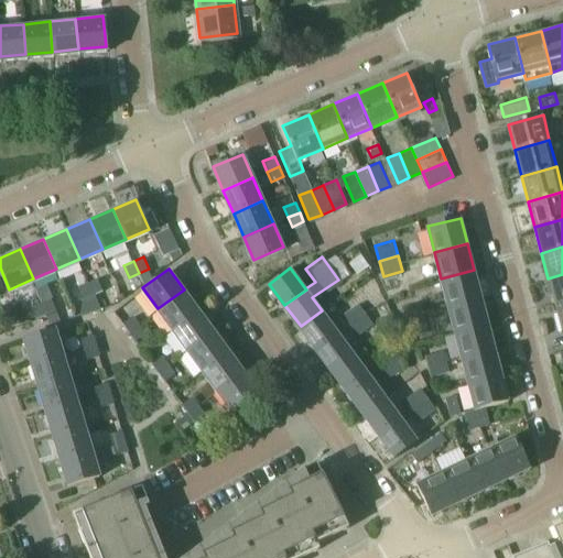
[(480,295),(474,270),(441,279),(448,304),(480,295)]
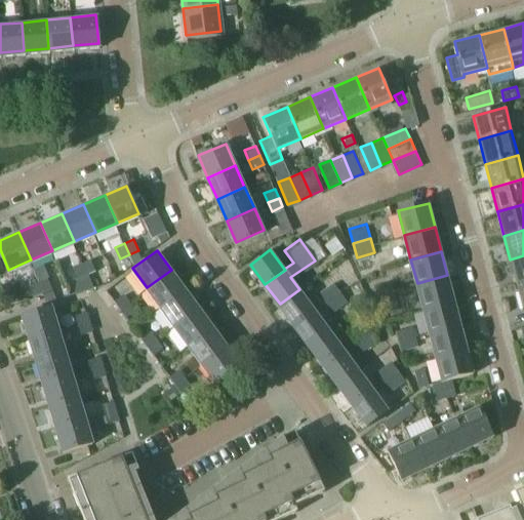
[(523,255),(510,260),(516,283),(523,281),(523,255)]
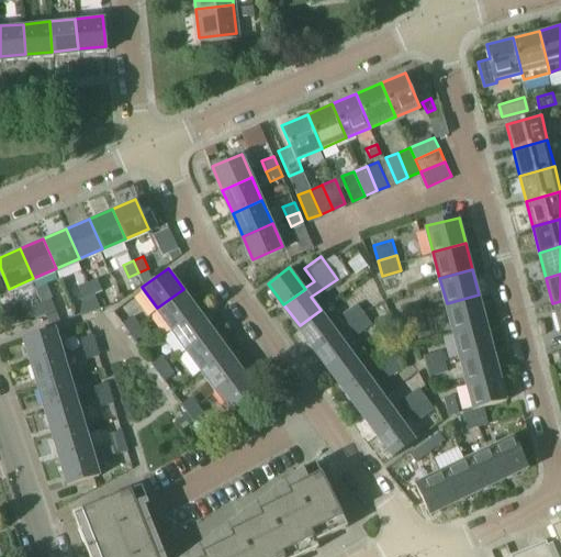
[(102,287),(97,275),(87,279),(92,291),(102,287)]
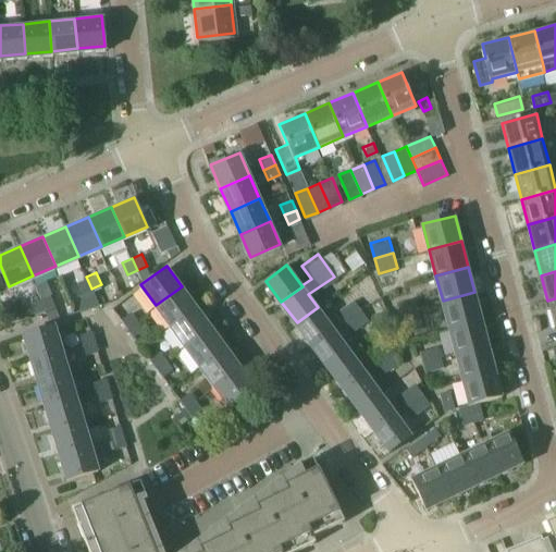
[(91,289),(86,277),(77,281),(82,293),(91,289)]
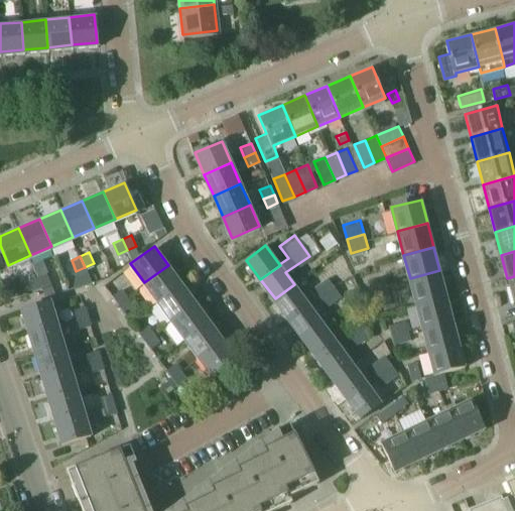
[(181,283),(168,265),(144,282),(158,300),(181,283)]
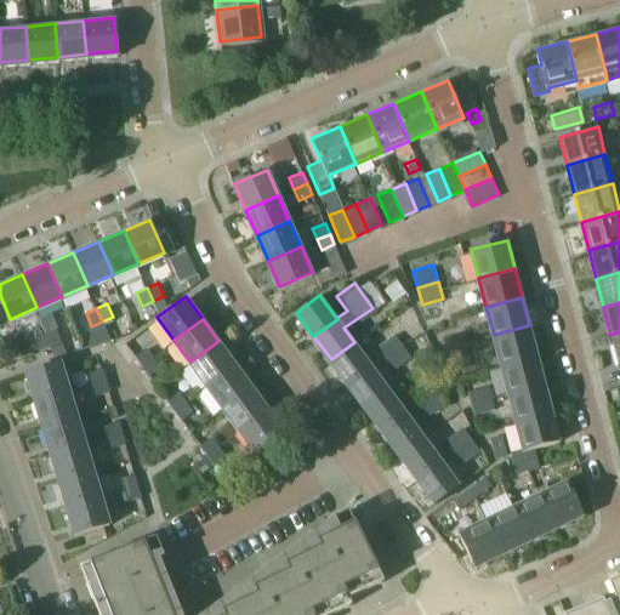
[(62,339),(56,325),(45,330),(51,343),(62,339)]
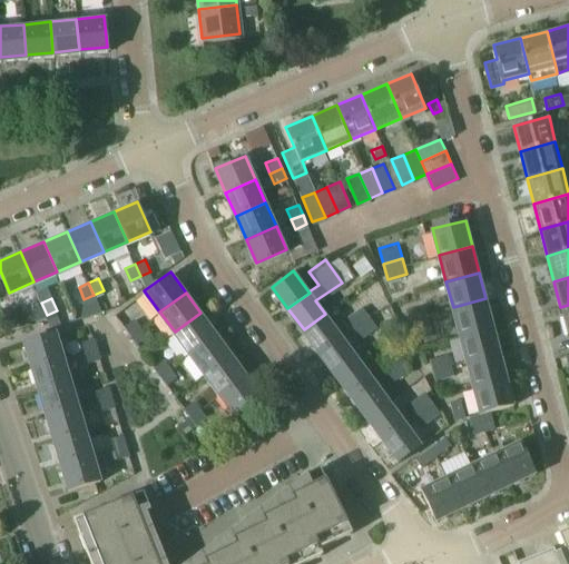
[(493,325),(486,298),(453,307),(460,334),(493,325)]
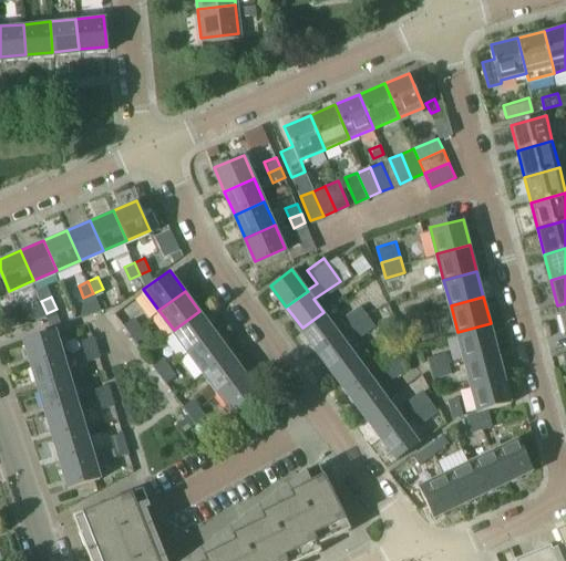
[(47,313),(41,301),(31,305),(37,318),(47,313)]
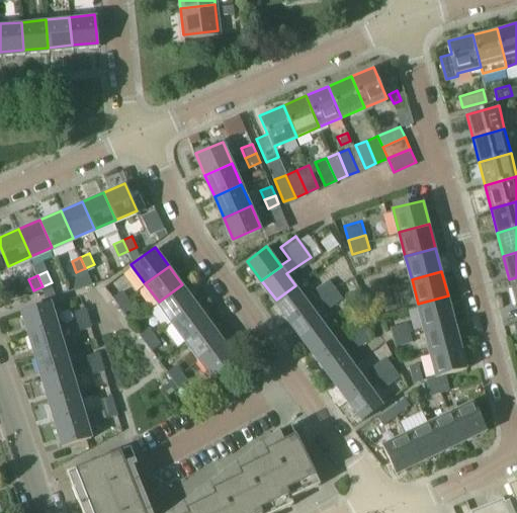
[(336,284),(330,275),(312,288),(303,295),(295,285),(276,300),(290,320),(310,305),(310,304),(318,297),(336,284)]
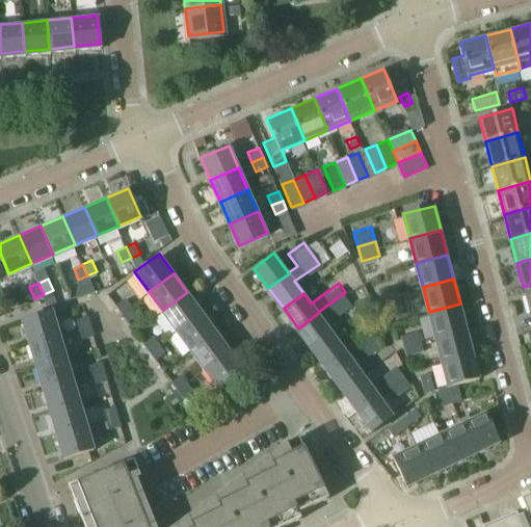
[(399,296),(396,283),(378,287),(382,301),(399,296)]
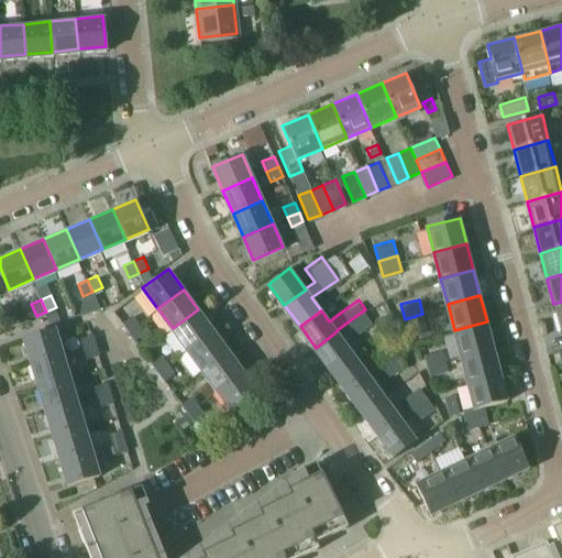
[(213,329),(198,309),(173,328),(187,349),(213,329)]
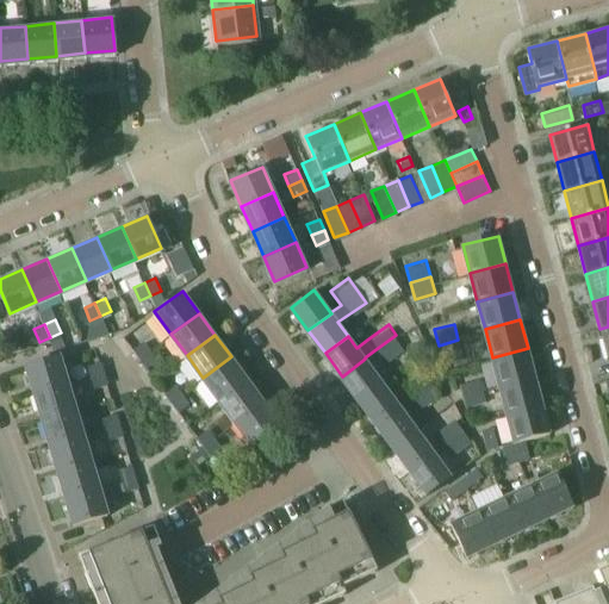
[(383,361),(404,346),(396,335),(374,350),(383,361)]
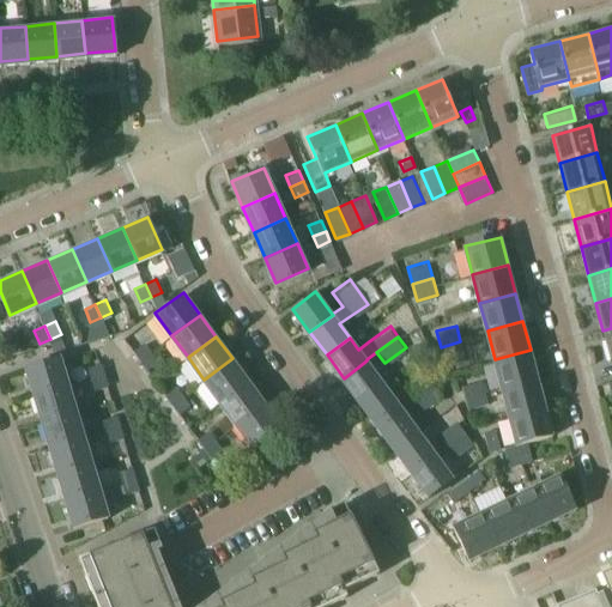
[(152,350),(145,340),(133,348),(140,358),(152,350)]
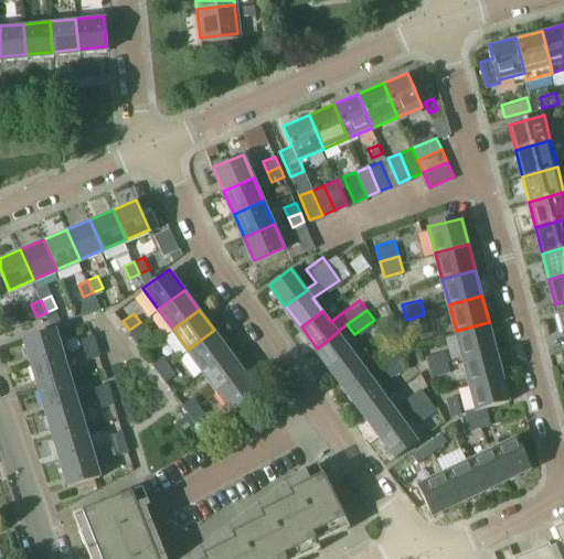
[(406,320),(410,334),(428,330),(424,314),(406,320)]
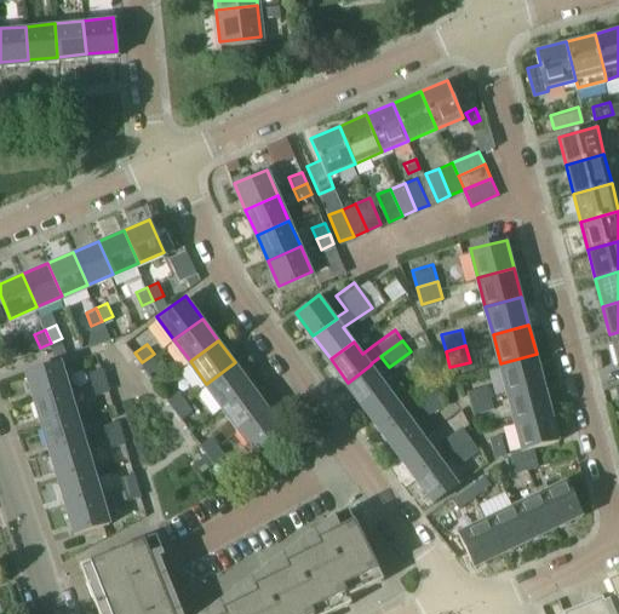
[(149,372),(160,363),(154,354),(142,362),(149,372)]
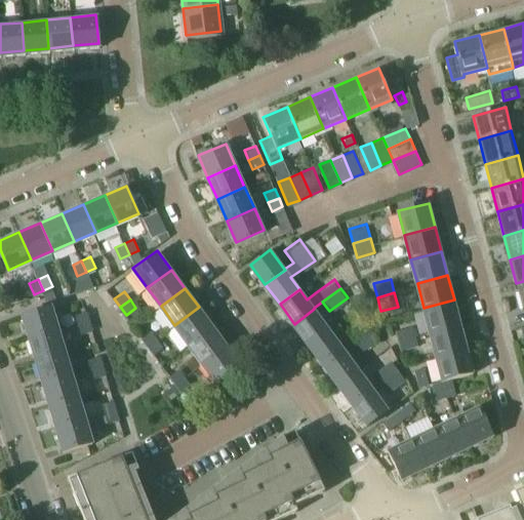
[(460,323),(454,300),(424,308),(430,331),(460,323)]
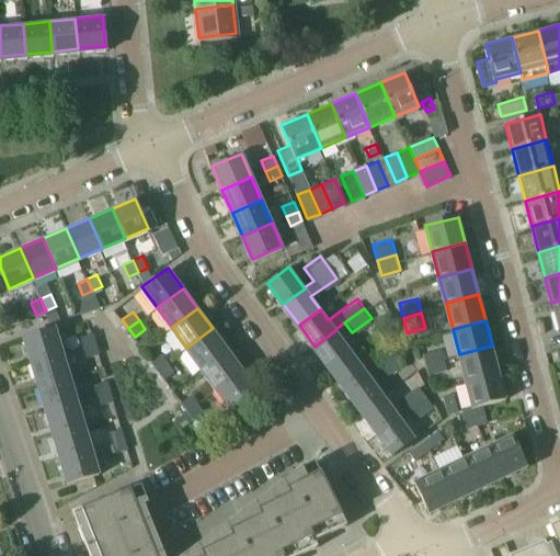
[(63,351),(55,326),(24,336),(32,360),(63,351)]
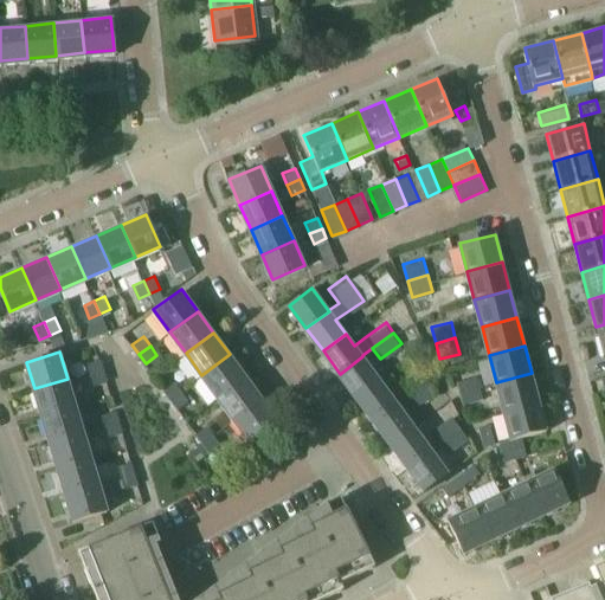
[(245,376),(230,354),(201,375),(218,397),(245,376)]
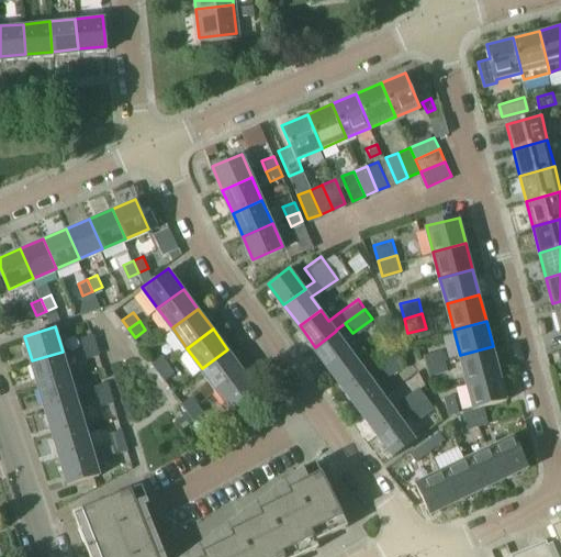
[(352,352),(336,331),(315,347),(331,368),(352,352)]
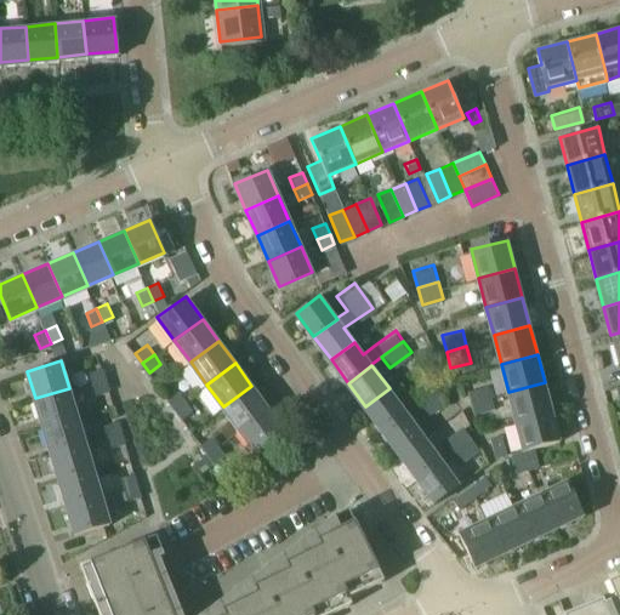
[(106,377),(103,366),(89,370),(92,381),(106,377)]
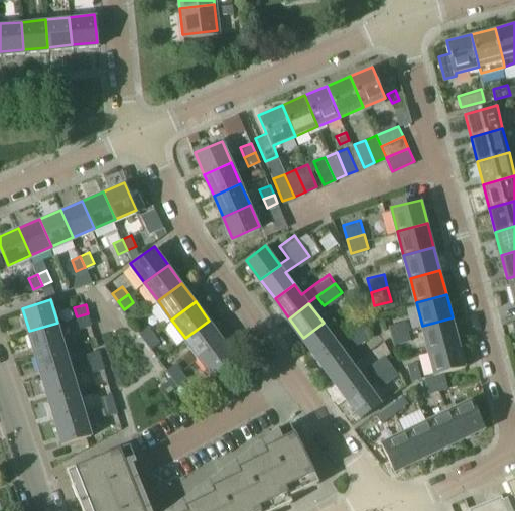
[(91,323),(88,313),(77,316),(80,326),(91,323)]
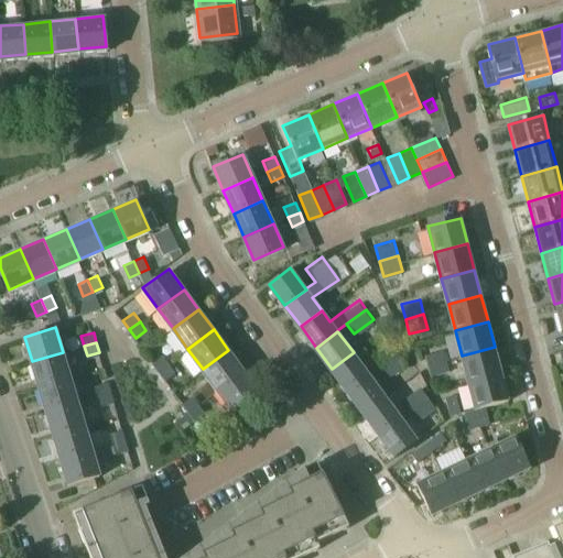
[(398,353),(390,343),(366,362),(367,363),(363,365),(354,352),(332,369),(347,390),(369,374),(380,367),(398,353)]
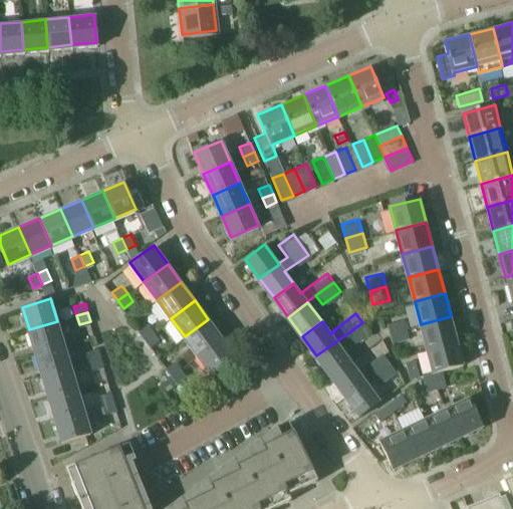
[(457,340),(451,316),(421,324),(427,348),(457,340)]
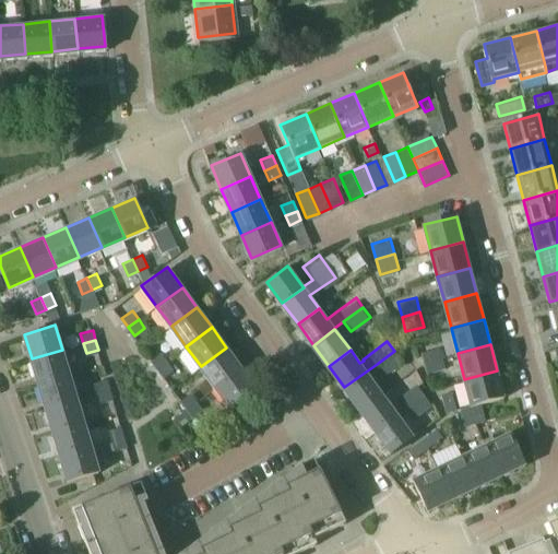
[(440,356),(438,345),(419,351),(423,361),(440,356)]
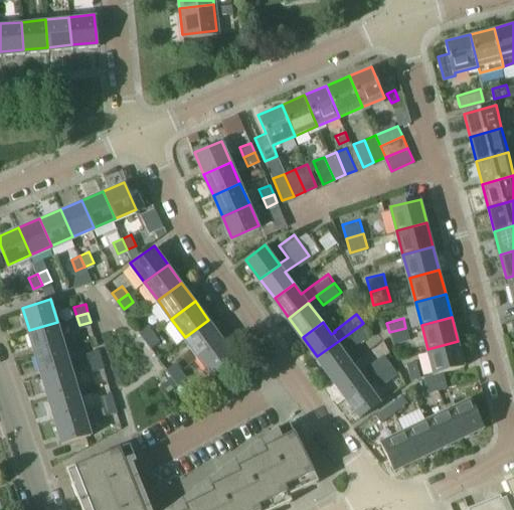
[(221,338),(208,320),(185,337),(198,355),(221,338)]
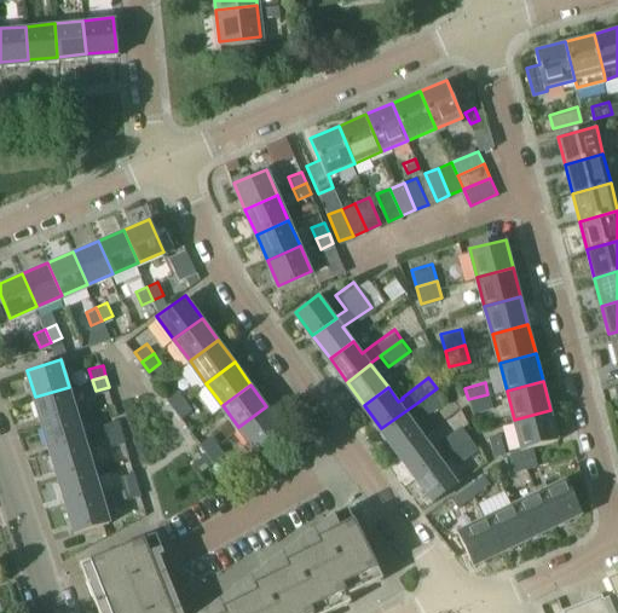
[(76,414),(69,387),(35,397),(42,423),(76,414)]
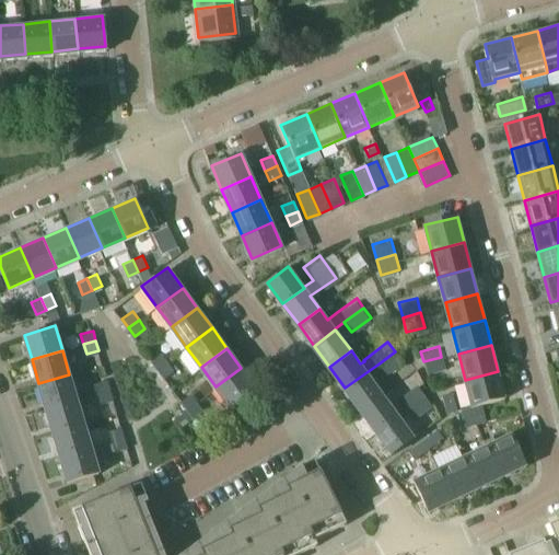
[(167,360),(162,351),(151,359),(158,368),(167,360)]
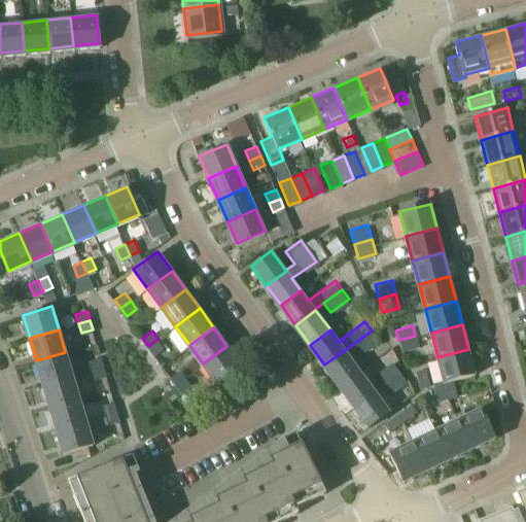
[(355,343),(361,351),(378,339),(372,331),(355,343)]
